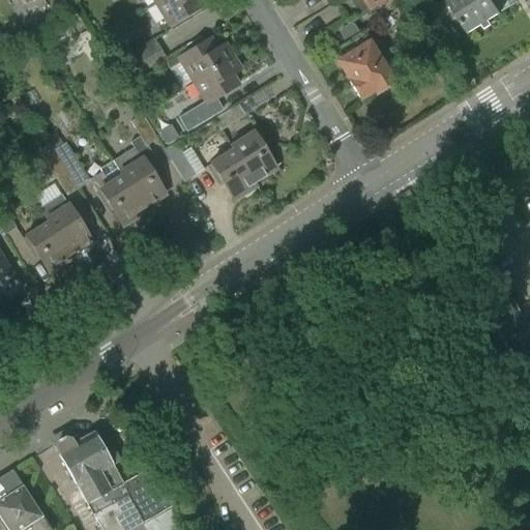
[(159,0),(153,4),(168,27),(201,6),(196,0),(159,0)]
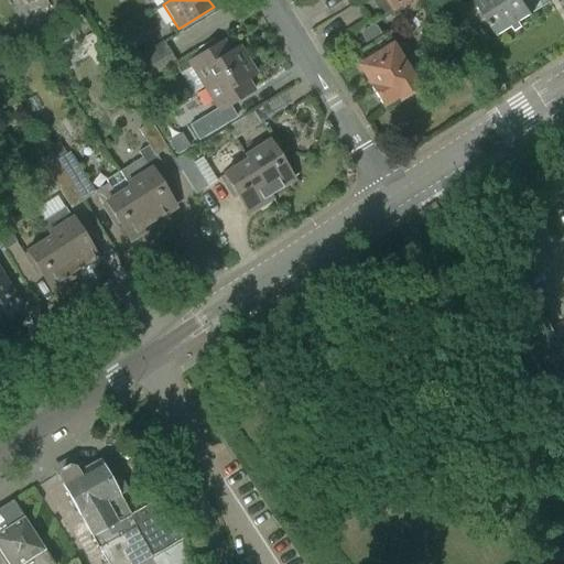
[(382,0),(391,13),(412,0),(382,0)]
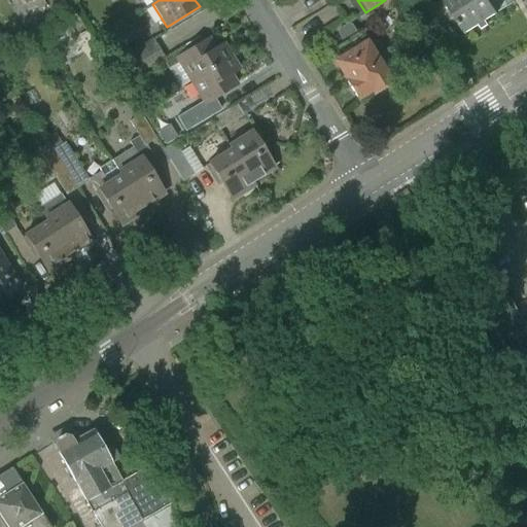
[(441,0),(463,35),(496,14),(487,0),(441,0)]
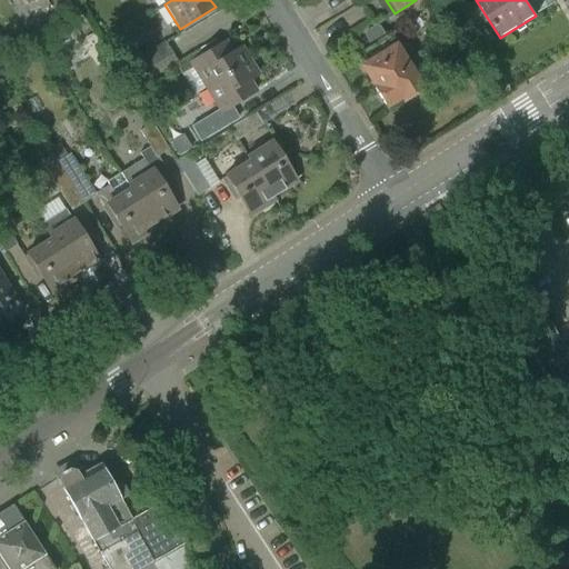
[(353,56),(361,68),(375,89),(373,89),(387,111),(420,91),(393,49),(392,49),(387,39),(385,40),(378,29),(373,28),(366,33),(365,38),(369,46),(353,56)]
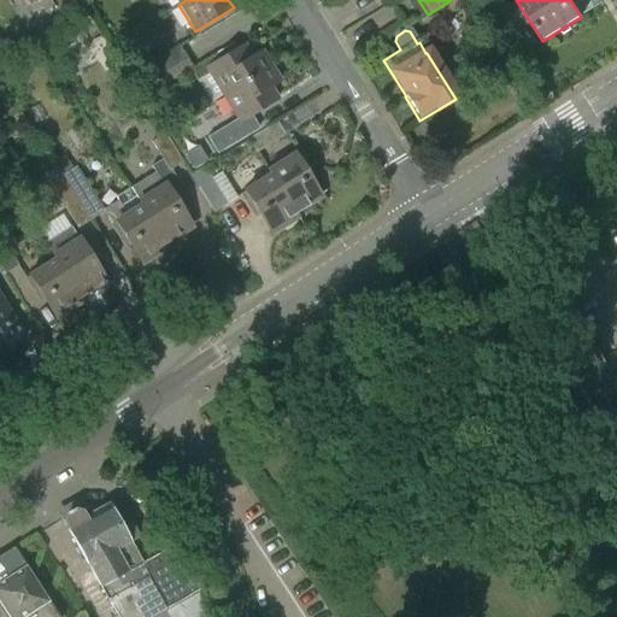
[(210,105),(222,97),(270,66),(262,52),(252,58),(245,46),(233,53),(229,47),(189,71),(210,105)]
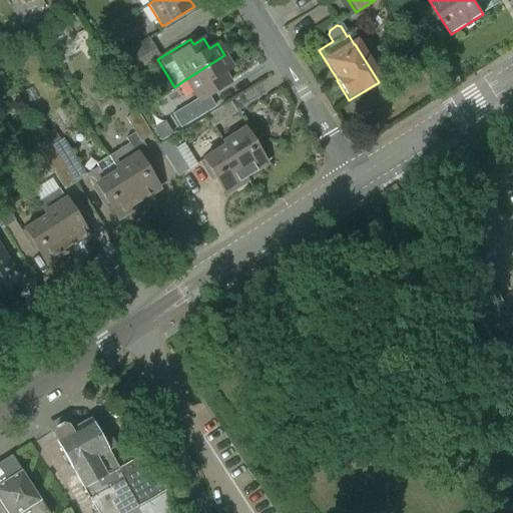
[(133,48),(114,59),(121,70),(140,59),(133,48)]
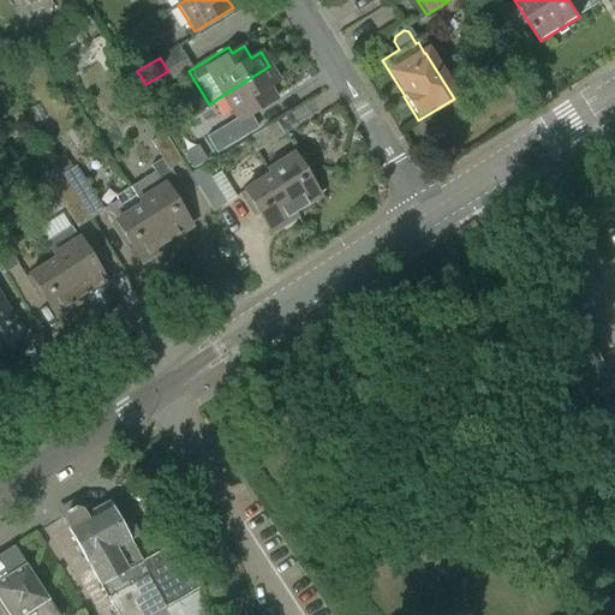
[(221,96),(236,120),(206,138),(215,155),(257,130),(250,115),(275,100),(268,88),(278,82),(269,66),(221,96)]
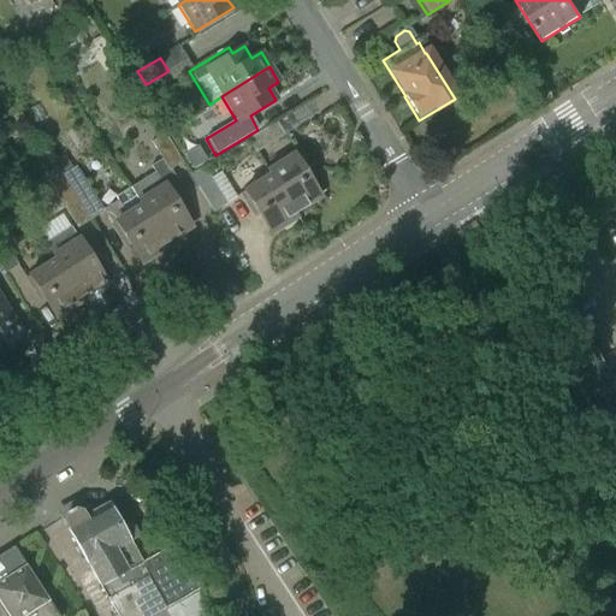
[(146,84),(138,88),(147,102),(177,84),(169,71),(146,84)]
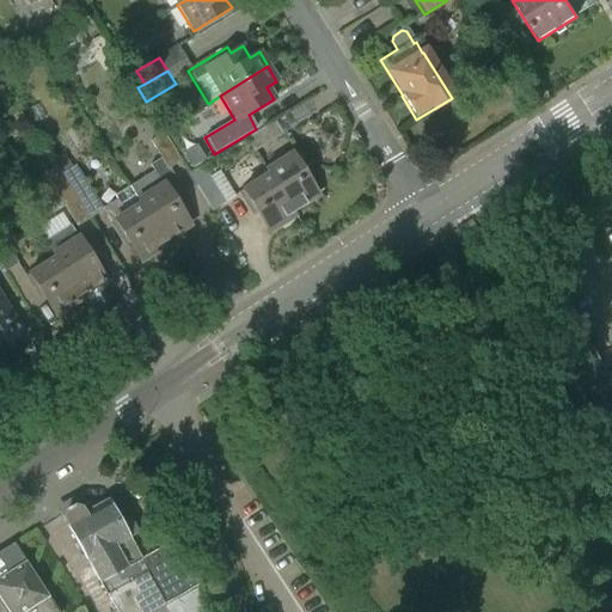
[(245,140),(254,153),(282,135),(274,121),(245,140)]
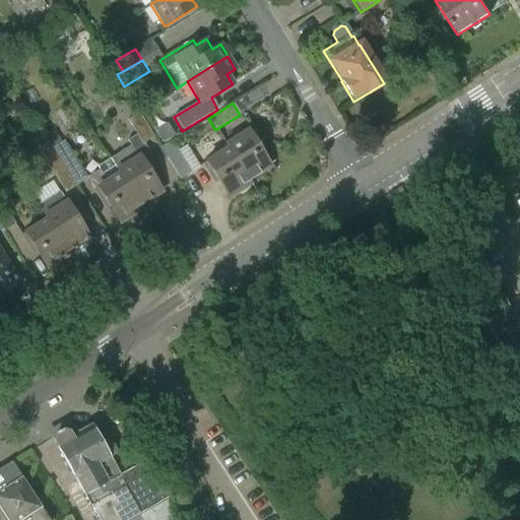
[(129,146),(109,159),(111,164),(138,206),(139,206),(160,193),(143,167),(147,164),(142,155),(148,152),(143,144),(153,138),(138,114),(127,120),(136,135),(126,141),(129,146)]
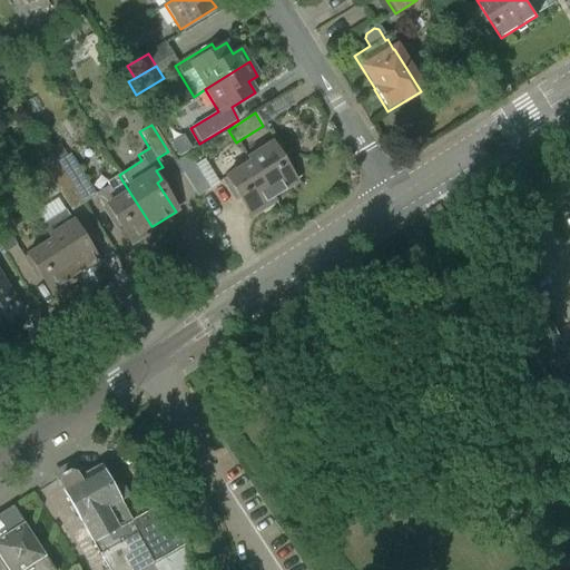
[(172,138),(176,154),(190,150),(186,135),(172,138)]
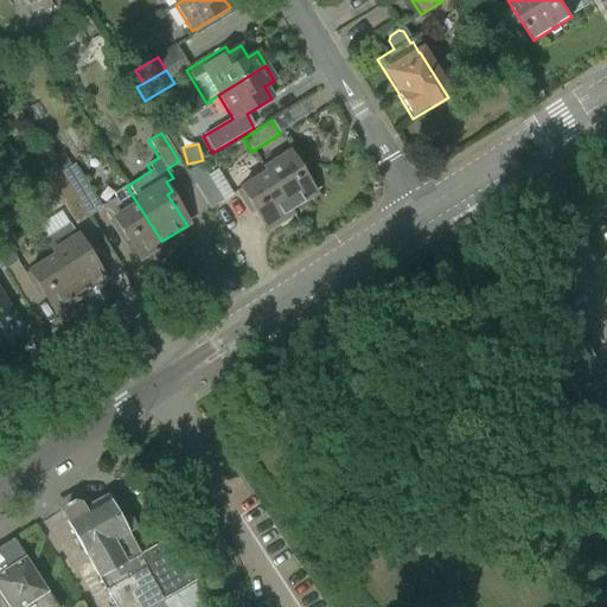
[(261,170),(263,174),(264,173),(289,211),(291,210),(313,196),(293,164),(298,161),(292,151),(261,170)]
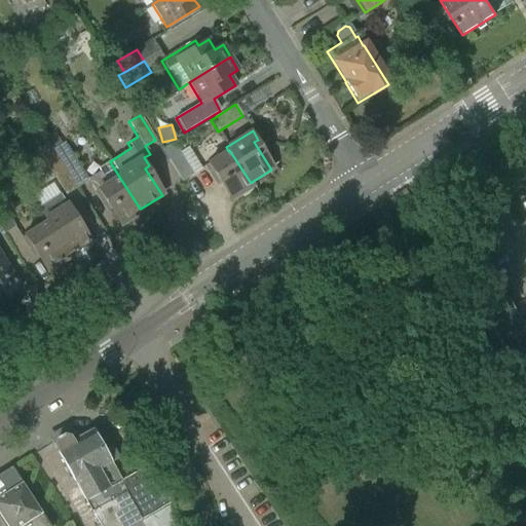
[(62,144),(57,135),(47,141),(52,150),(62,144)]
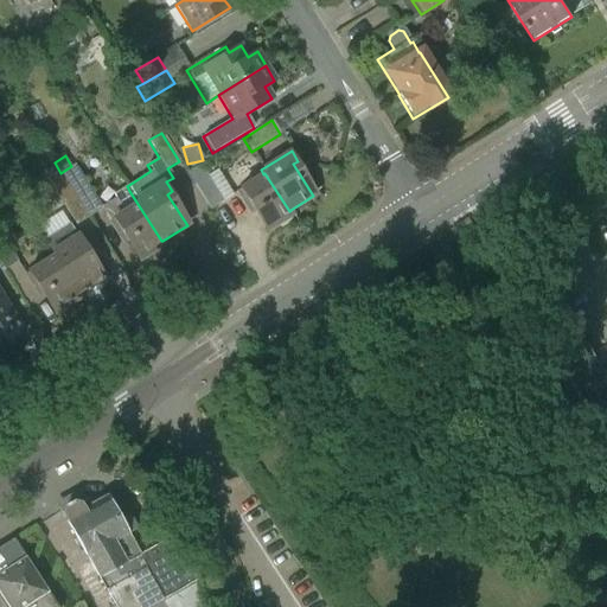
[(61,173),(55,163),(40,171),(48,181),(61,173)]
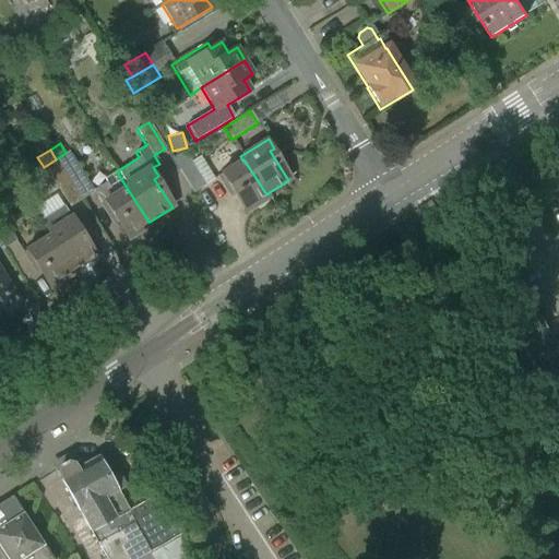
[(171,159),(192,193),(205,186),(185,151),(171,159)]
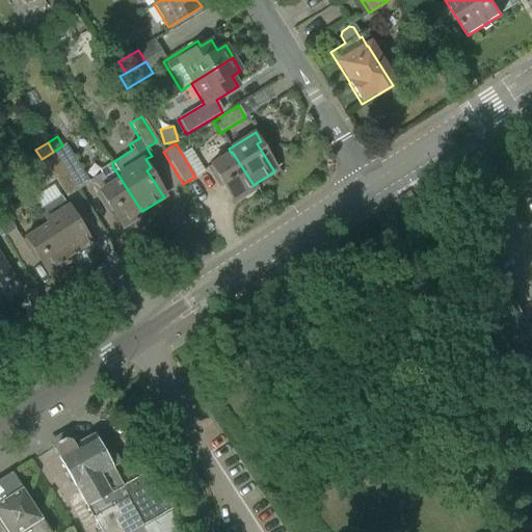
[(62,145),(53,152),(78,190),(88,184),(88,183),(87,181),(64,144),(62,145)]
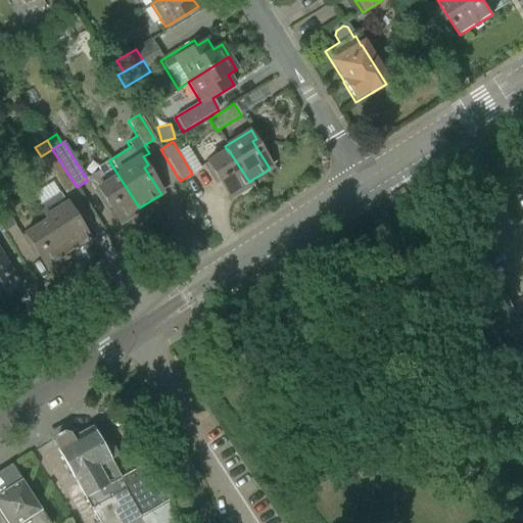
[(52,149),(41,156),(64,195),(77,187),(52,149)]
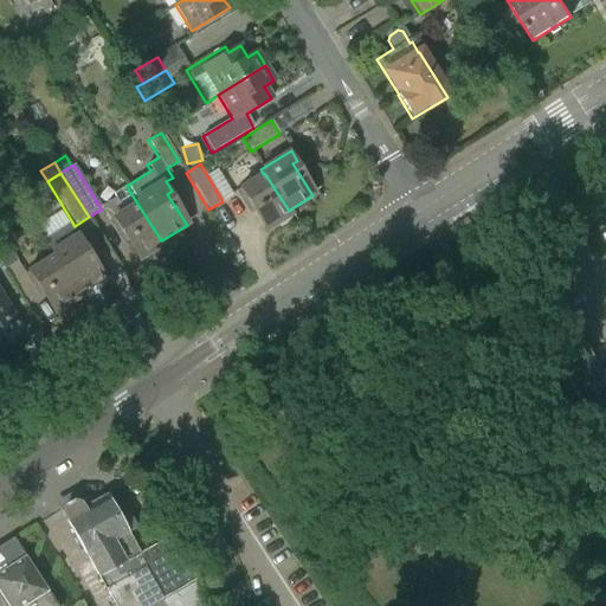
[(264,173),(263,174),(234,192),(242,202),(247,199),(268,230),(292,214),(290,210),(289,211),(264,173)]
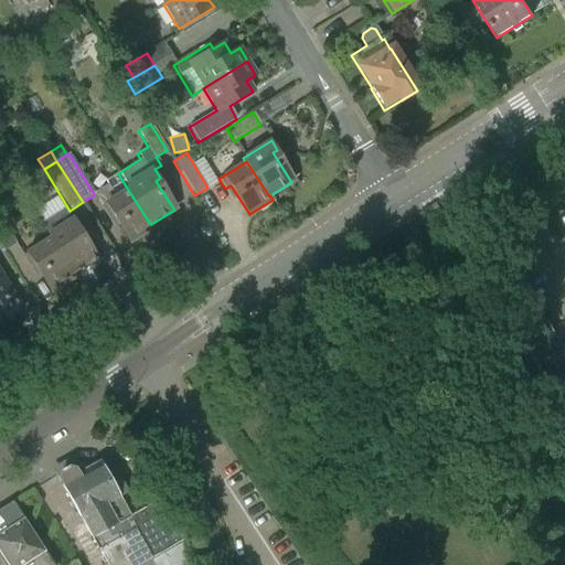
[(106,183),(93,192),(94,194),(94,195),(107,216),(110,214),(129,243),(153,227),(151,224),(150,224),(120,178),(118,173),(105,182),(106,183)]
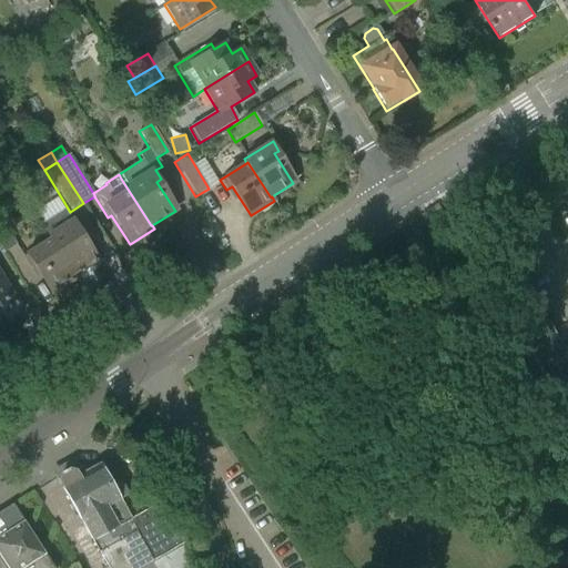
[(47,235),(49,240),(50,239),(73,274),(95,261),(77,232),(81,230),(74,219),(71,220),(64,210),(40,224),(47,235)]
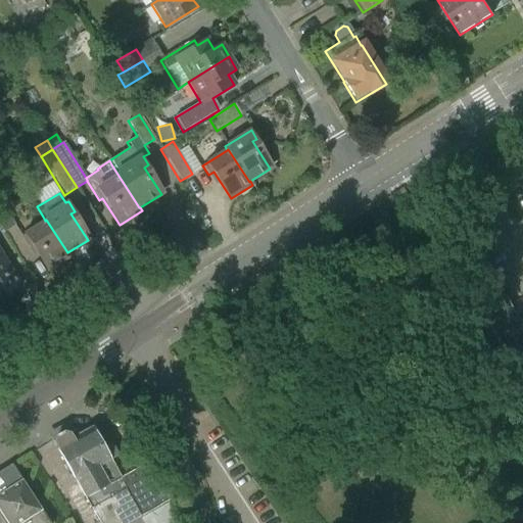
[(0,228),(3,234),(15,226),(0,201),(0,228)]
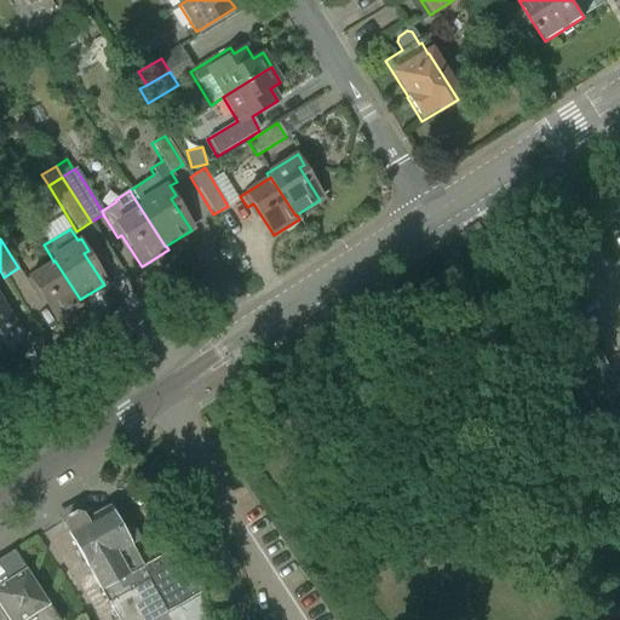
[(55,260),(53,262),(24,280),(32,292),(36,290),(56,321),(82,303),(80,299),(55,260)]
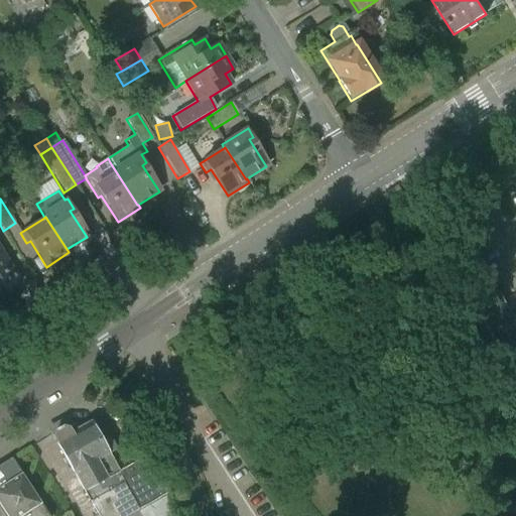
[(0,250),(0,295),(19,284),(0,250)]
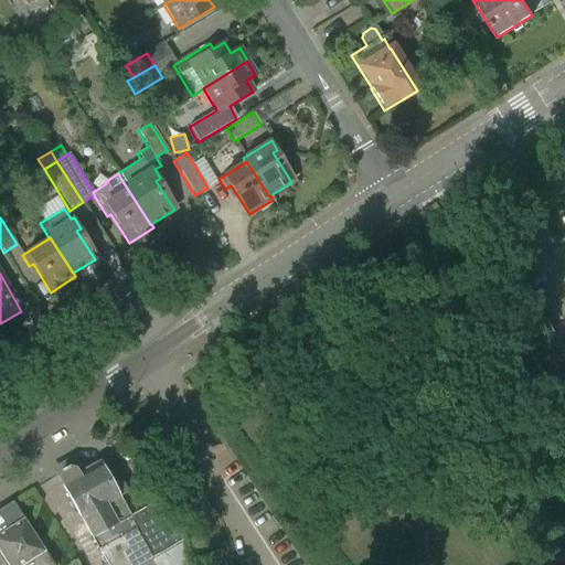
[(564,356),(564,355),(543,368),(551,380),(564,371),(564,356)]
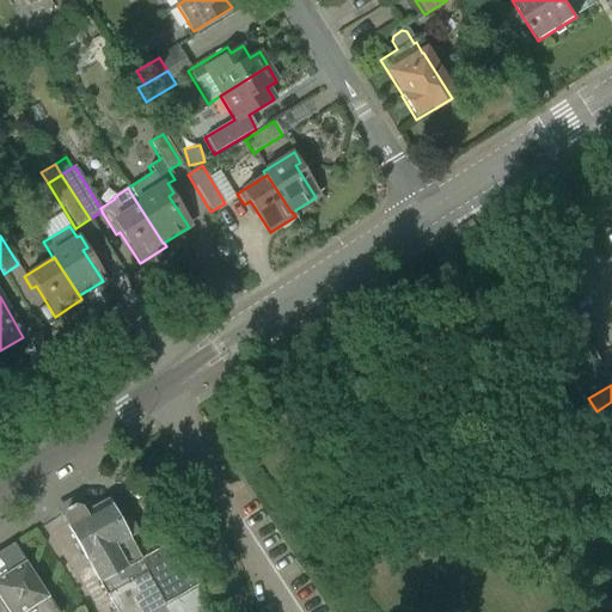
[(78,503),(60,514),(61,516),(85,561),(86,560),(99,582),(108,597),(108,598),(115,611),(209,611),(207,605),(172,542),(139,561),(127,539),(136,534),(115,496),(84,514),(78,503)]
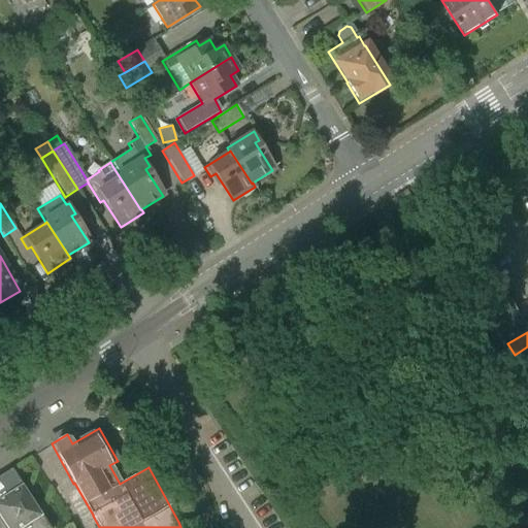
[(0,476),(0,521),(0,522),(4,527),(48,527),(11,470),(0,476)]
